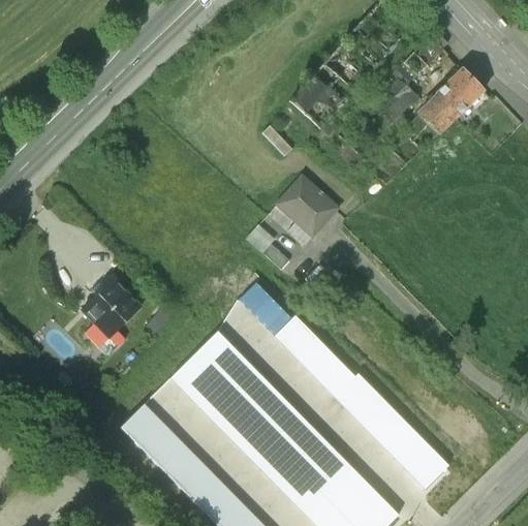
[(325,123),(412,27),(383,0),(379,0),(290,99),(320,127),(325,123)]
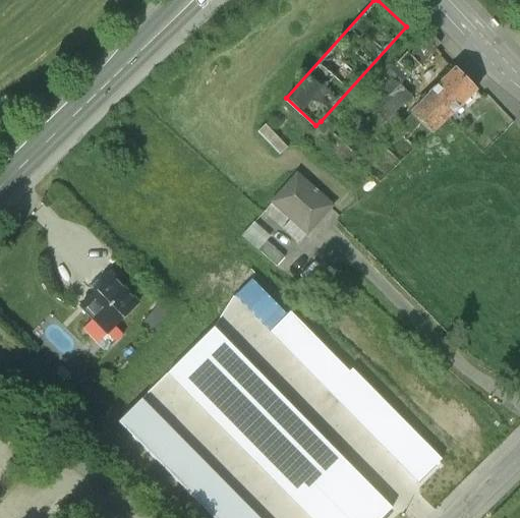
[(313,127),(336,151),(341,146),(346,141),(363,122),(380,104),(403,81),(422,62),(425,66),(439,54),(443,59),(450,52),(427,29),(369,89),(332,133),(321,121),(315,125),(313,127)]
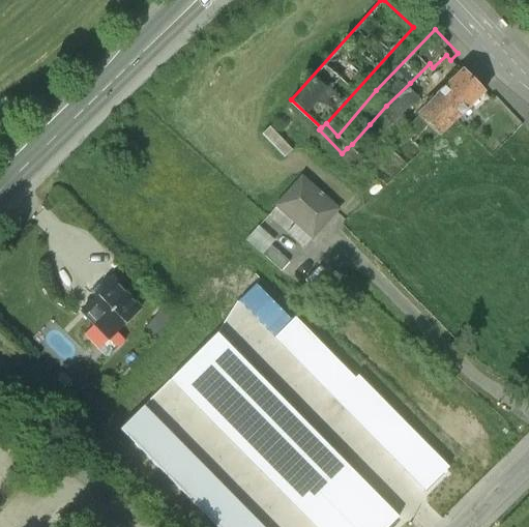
[(409,126),(429,146),(486,90),(466,69),(439,95),(440,96),(409,126)]
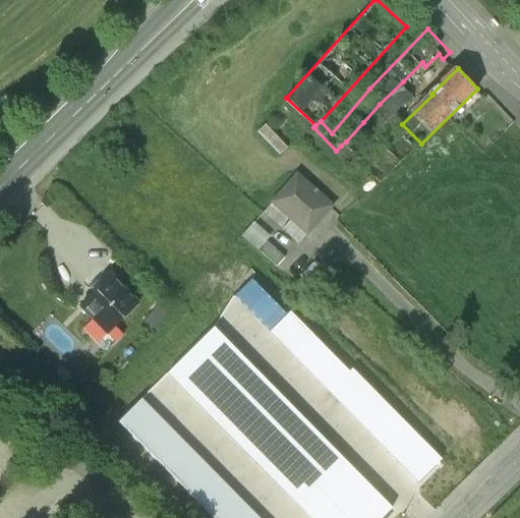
[(411,90),(403,81),(380,104),(391,115),(398,103),(411,90)]
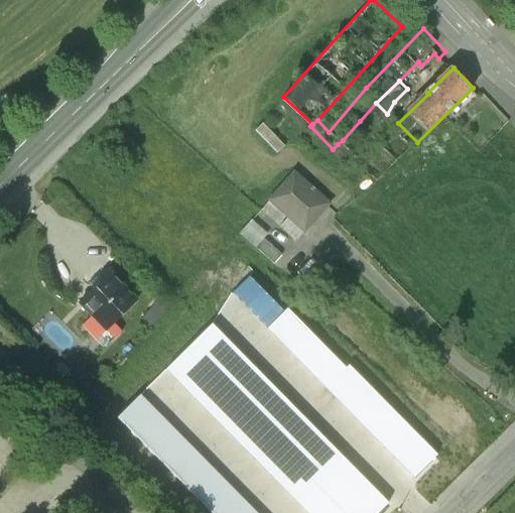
[(381,121),(387,114),(376,103),(360,121),(371,131),(381,121)]
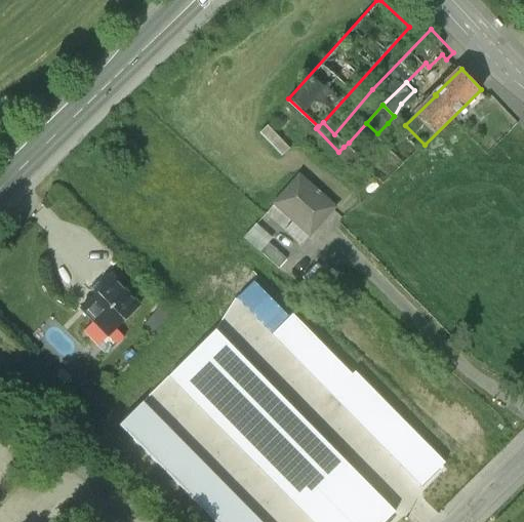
[(358,152),(377,133),(366,123),(349,143),(358,152)]
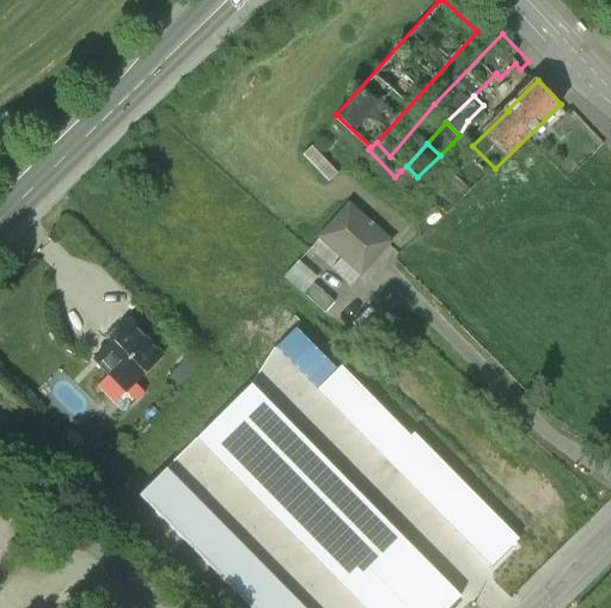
[(405,189),(417,177),(407,166),(401,171),(395,177),(405,189)]
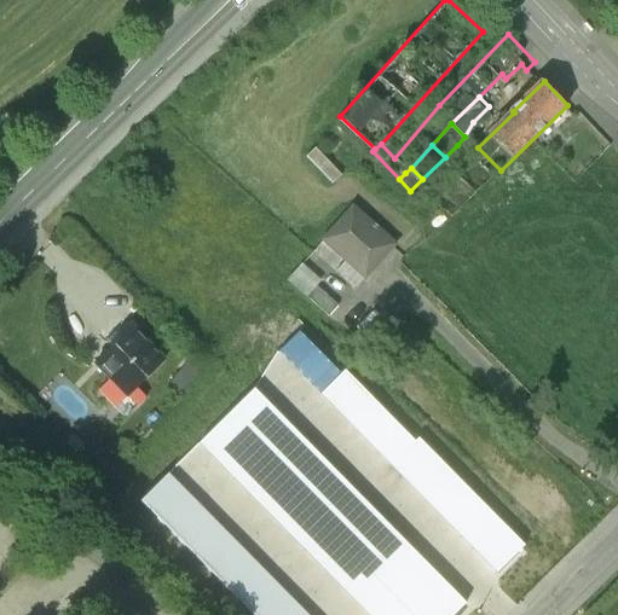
[(393,242),(354,208),(329,237),(368,272),(393,242)]
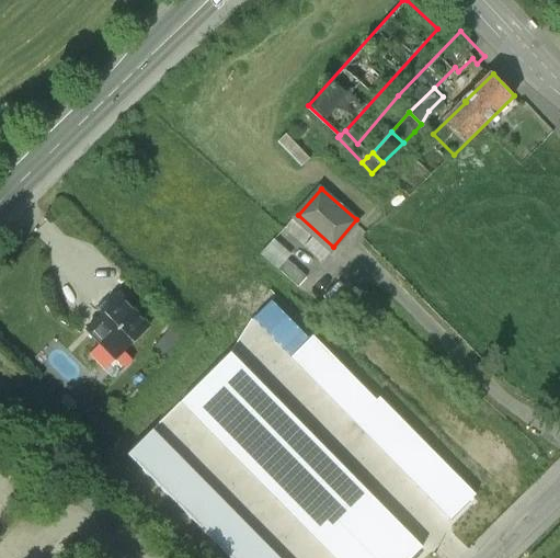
[(264,249),(282,264),(293,251),(276,236),(264,249)]
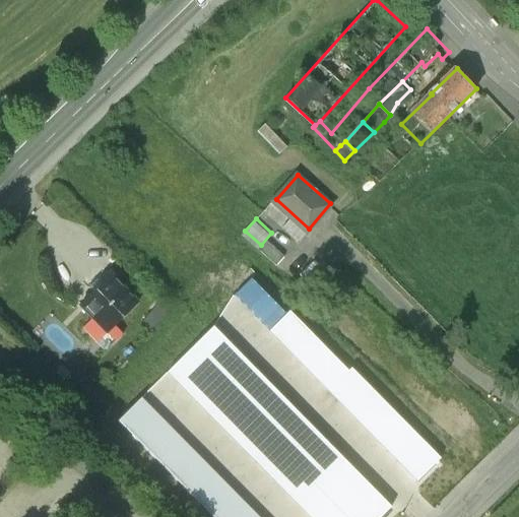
[(285,254),(267,238),(259,247),(277,263),(285,254)]
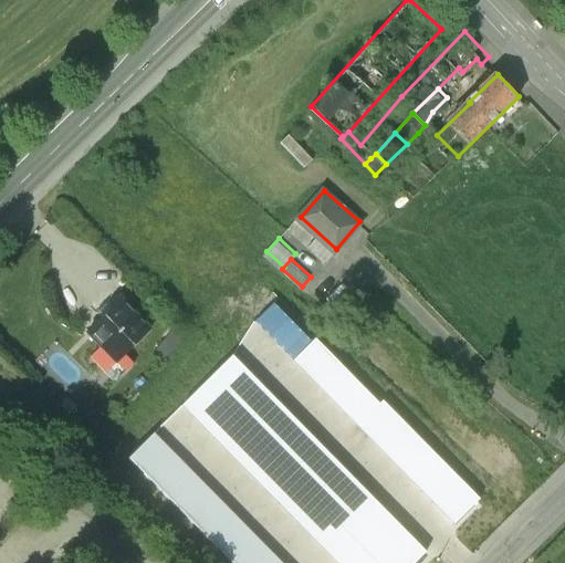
[(150,326),(122,298),(119,300),(110,298),(97,310),(103,315),(90,329),(118,358),(150,326)]
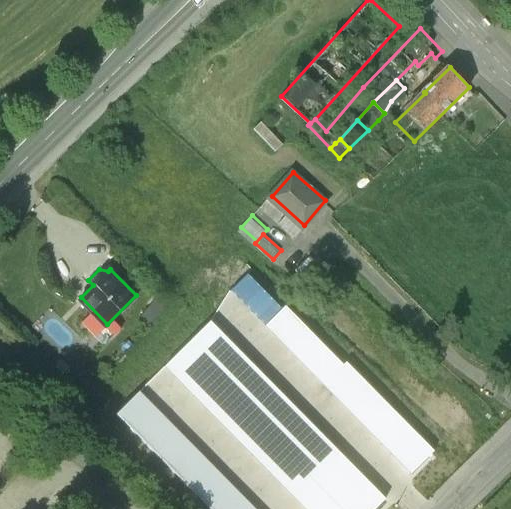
[(343,363),(285,304),(264,324),(411,472),(434,450),(346,361),(343,363)]
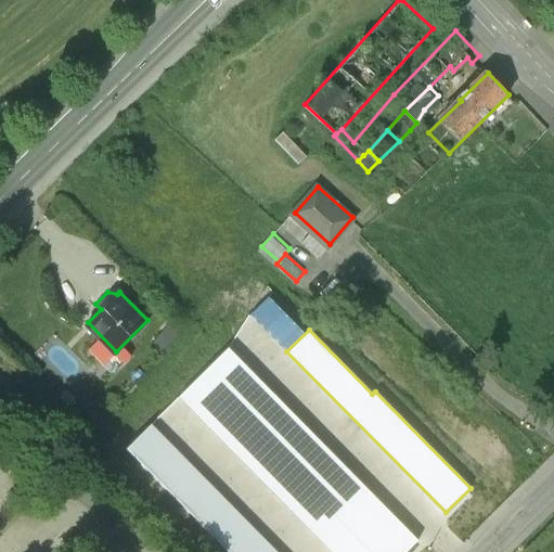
[(404,551),(417,539),(228,347),(178,396),(332,551),(404,551)]
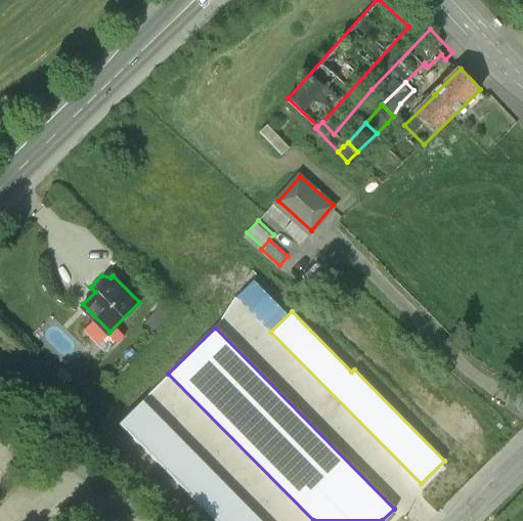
[(262,520),(142,399),(119,423),(216,520),(262,520)]
